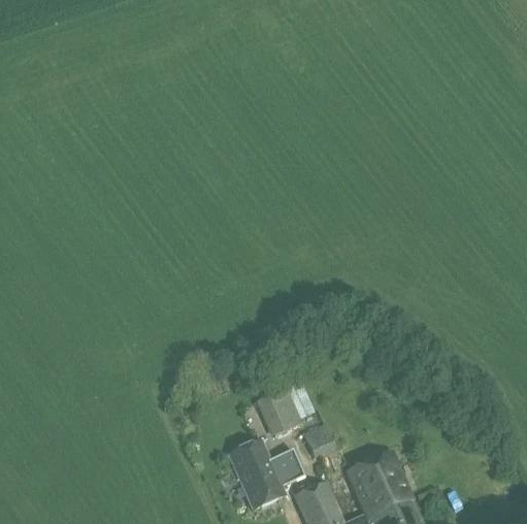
[(293,385),(305,415),(315,412),(302,382),(293,385)]
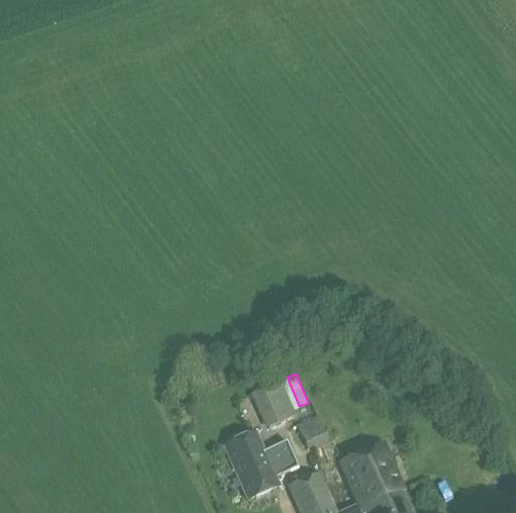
[(295,414),(280,379),(255,387),(271,424),(295,414)]
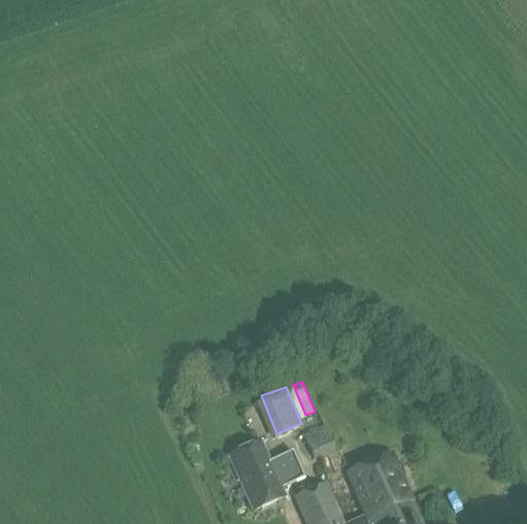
[(315,453),(333,445),(325,425),(306,433),(315,453)]
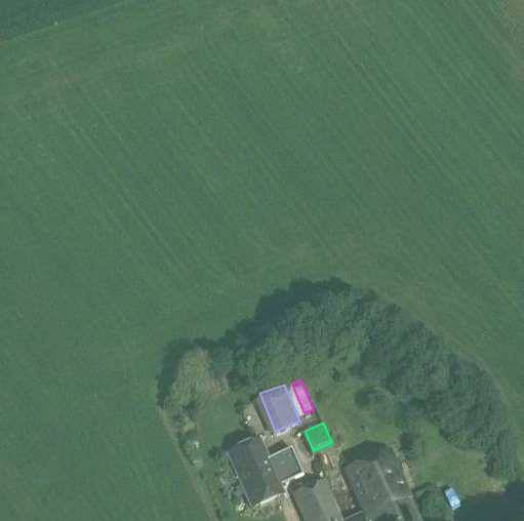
[(262,441),(232,453),(253,504),(282,491),(278,482),(299,473),(290,450),(269,459),(262,441)]
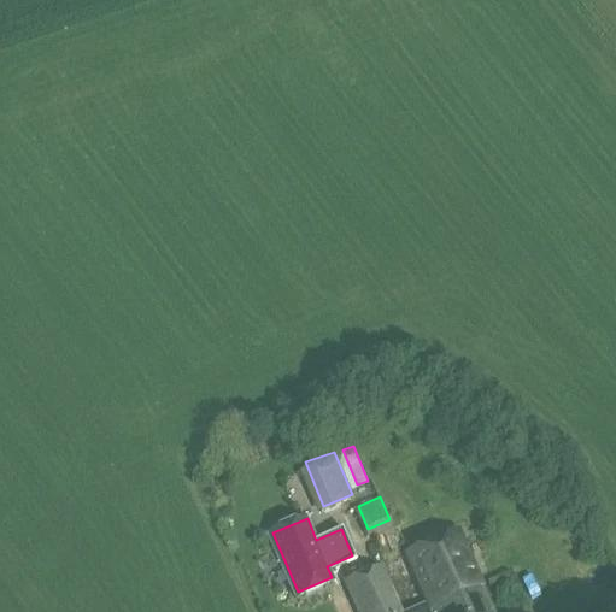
[(427,599),(403,608),(404,611),(430,611),(438,608),(439,611),(491,611),(479,584),(484,583),(458,527),(406,549),(427,599)]
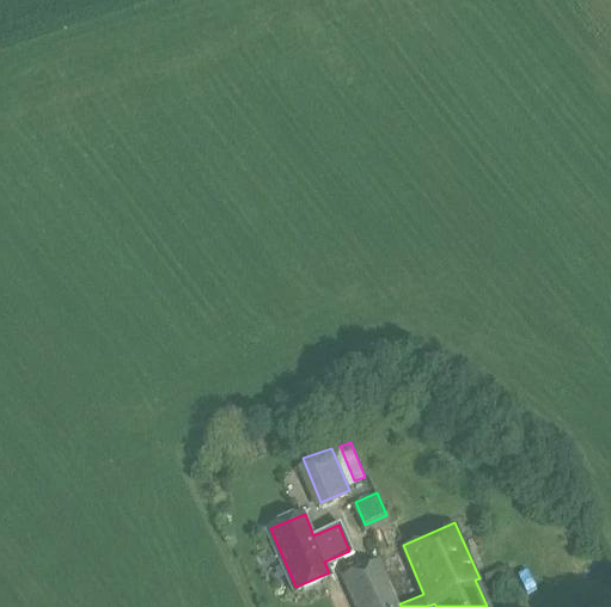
[(379,557),(342,574),(356,606),(401,606),(399,604),(379,557)]
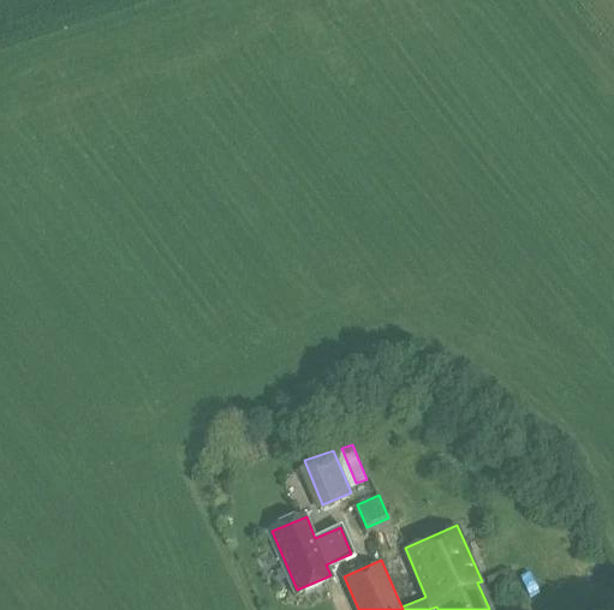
[(610,609),(613,609),(613,590),(603,594),(610,609)]
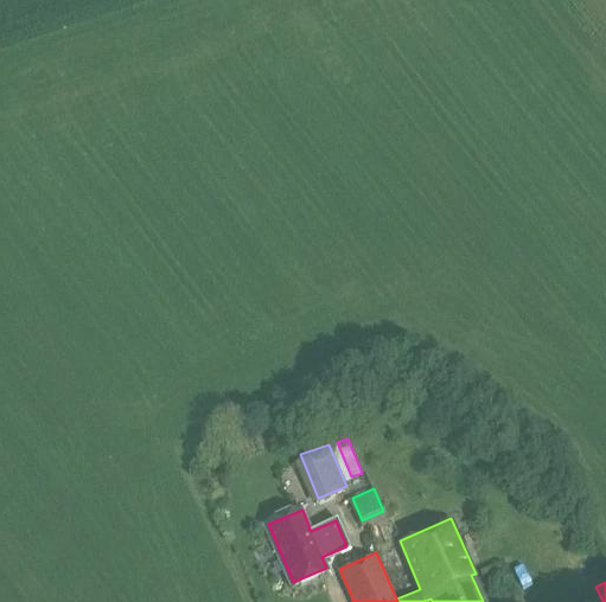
All buildings are outlined.
